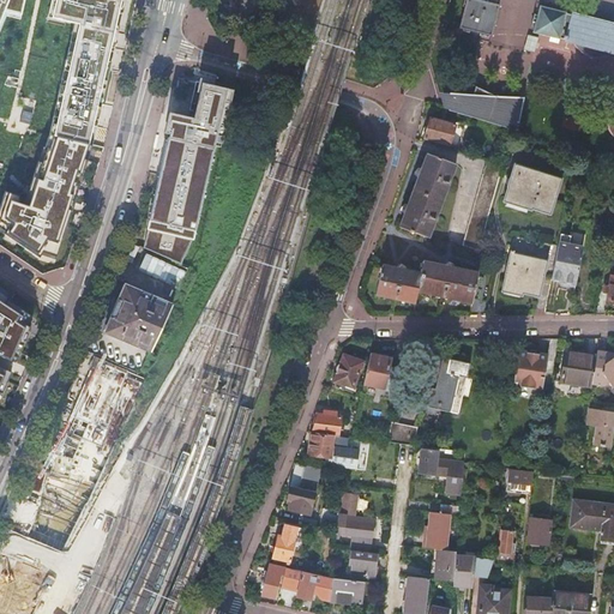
[(8,0),(5,10),(22,12),(24,0),(8,0)]
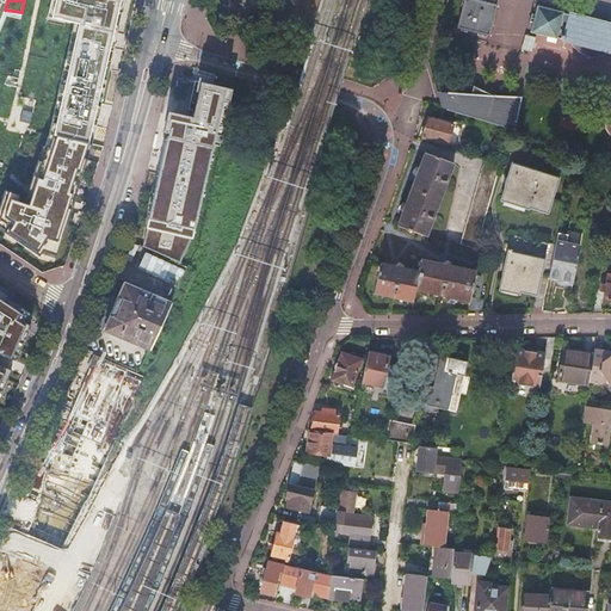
[(117,0),(53,0),(50,13),(80,22),(55,128),(42,177),(34,174),(25,202),(10,197),(5,211),(14,218),(10,228),(36,250),(51,251),(87,137),(117,0)]
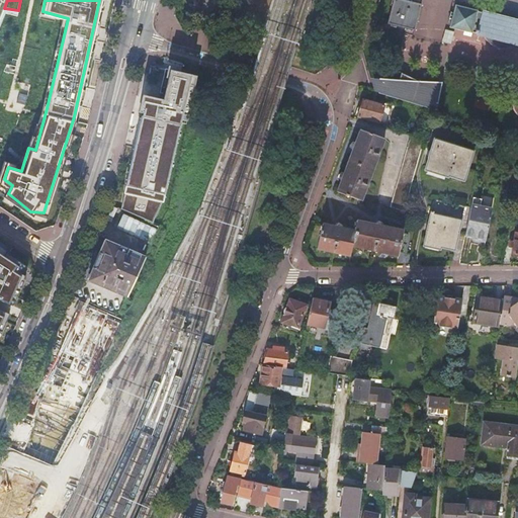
[(395,0),(389,23),(407,28),(415,30),(421,6),(414,4),(399,0),(395,0)]
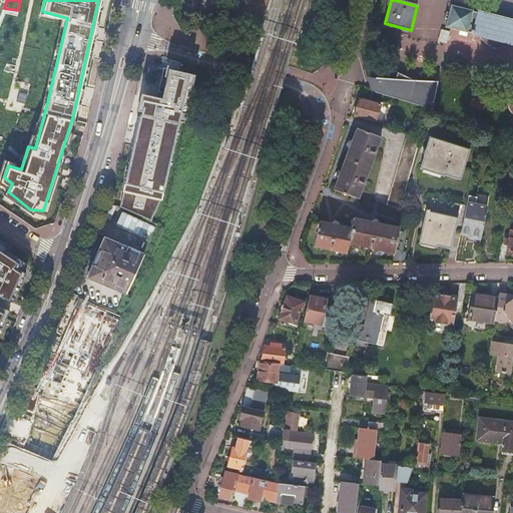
[(512,20),(478,12),(478,13),(473,12),(474,11),(456,7),(454,14),(447,12),(445,19),(447,20),(446,27),(468,33),(472,18),(477,19),(474,30),(472,29),(471,32),(473,33),(473,35),(481,37),(483,40),(485,43),(488,45),(492,47),(495,48),(499,49),(503,49),(507,48),(510,47),(512,45),(512,99),(512,101),(512,104),(512,106),(512,108),(512,109),(512,20)]
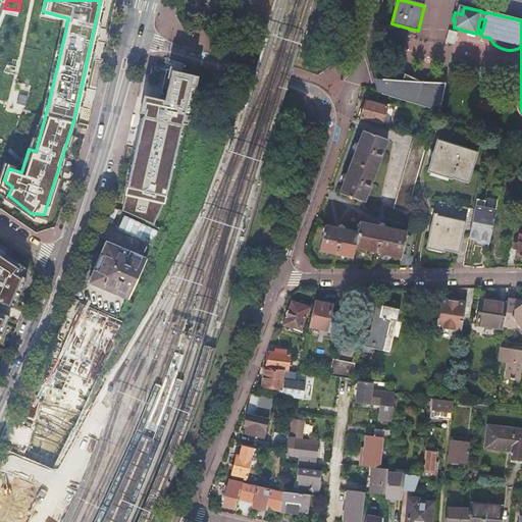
[(199,75),(153,63),(142,70),(112,206),(161,227),(171,205),(199,75)]
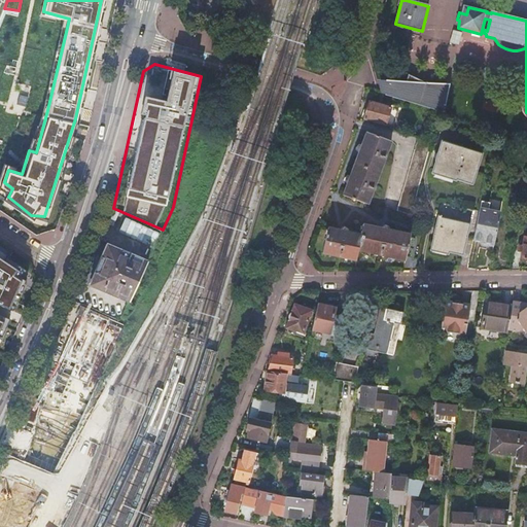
[(446,106),(450,88),(445,86),(446,83),(426,82),(409,74),(408,81),(387,79),(385,95),(442,111),(441,112),(445,113),(445,112),(444,112),(446,106)]
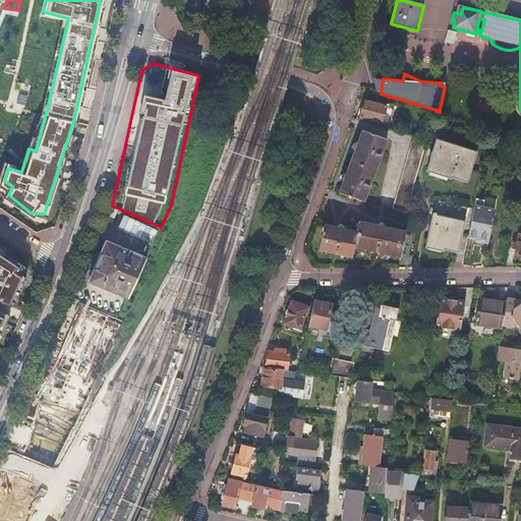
[(366,100),(361,118),(389,126),(394,108),(366,100)]
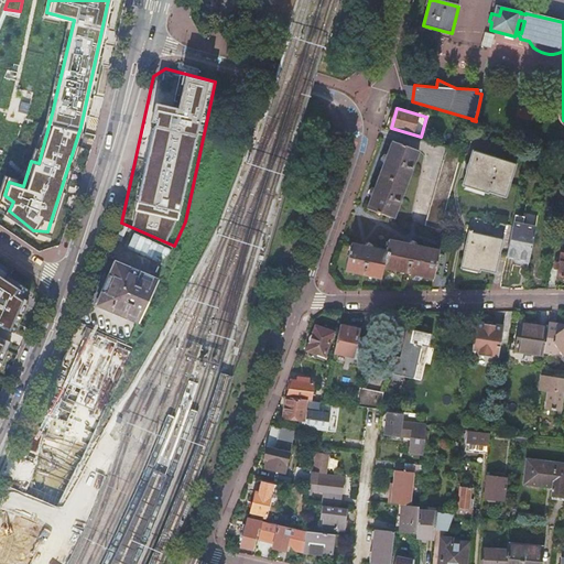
[(375,190),(368,209),(393,219),(419,152),(392,141),(386,159),(375,190)]
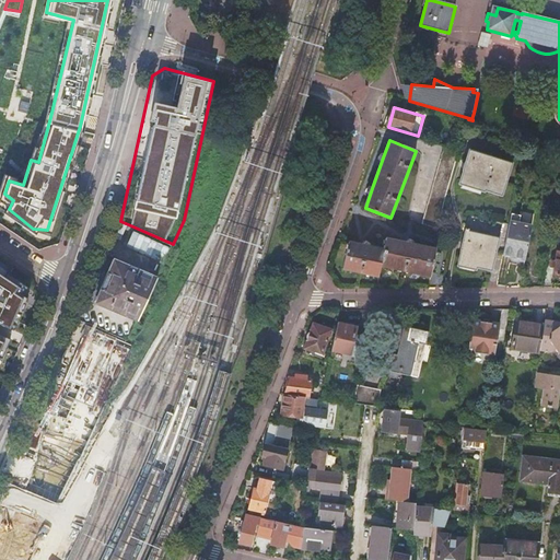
[(458,150),(445,147),(422,224),(436,229),(458,150)]
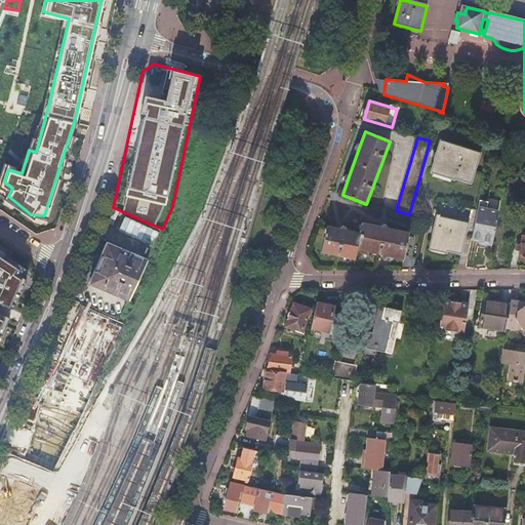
[(440,140),(430,172),(454,179),(454,178),(471,184),(480,153),(440,140)]
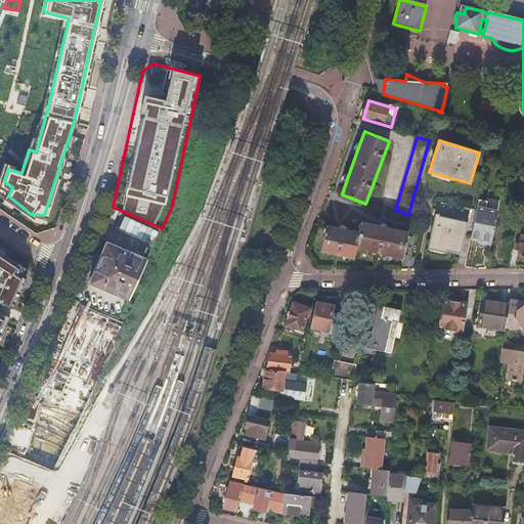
[(490,249),(498,212),(486,209),(487,202),(479,200),(477,209),(471,237),(479,239),(479,242),(480,244),(485,245),(484,248),(487,248),(490,249)]
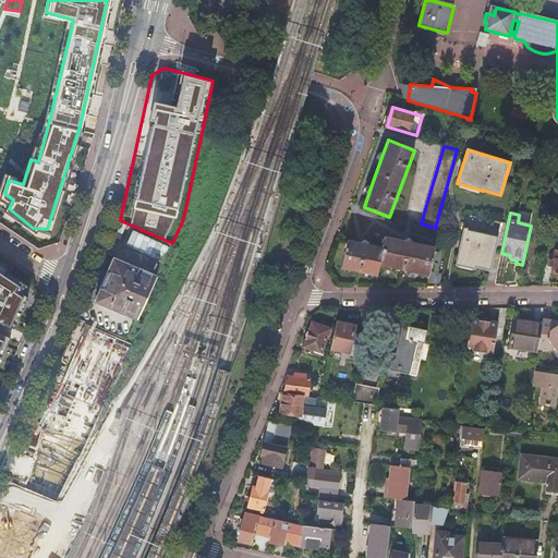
[(498,237),(501,221),(468,214),(464,229),(498,237)]
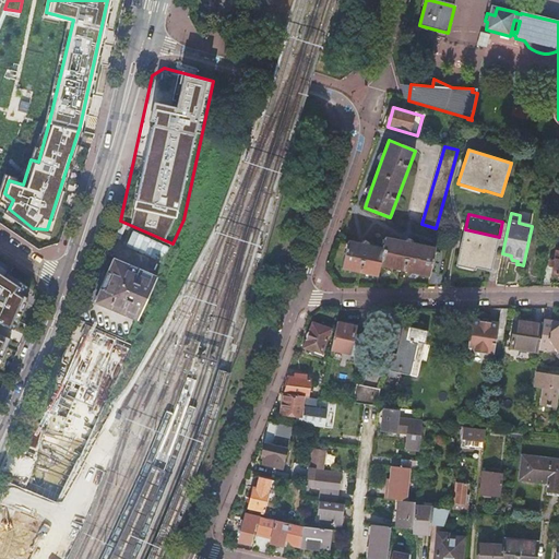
[(495,257),(501,259),(502,253),(509,223),(502,222),(499,237),(495,257)]
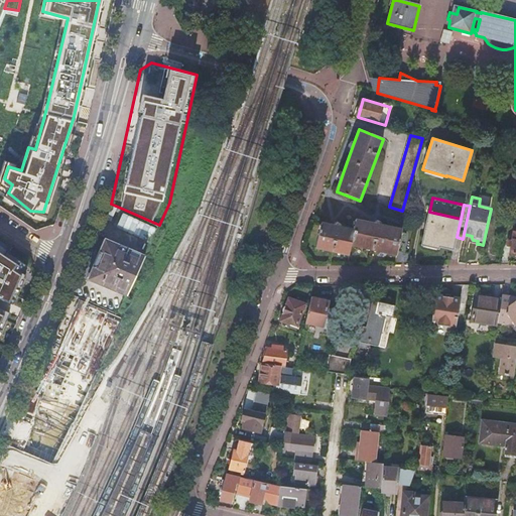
[(454,249),(457,237),(461,219),(429,212),(422,245),(430,247),(439,249),(439,246),(454,249)]
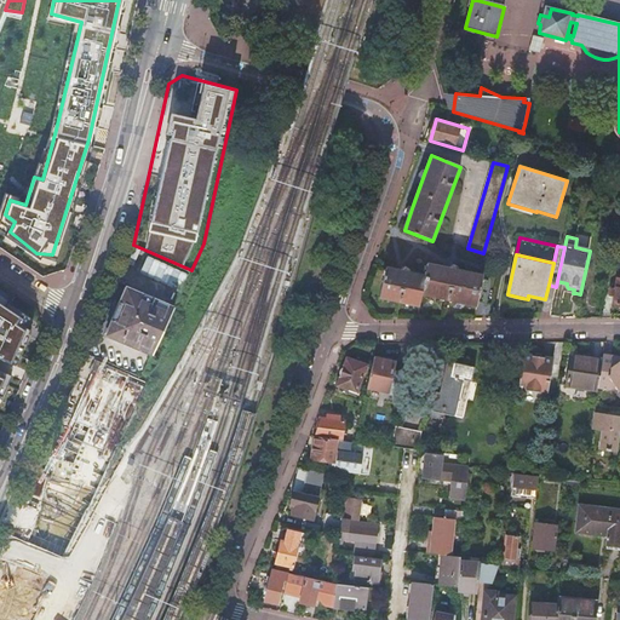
[(386,268),(380,298),(419,306),(422,294),(476,306),(483,276),(428,264),(425,276),(412,274),(386,268)]
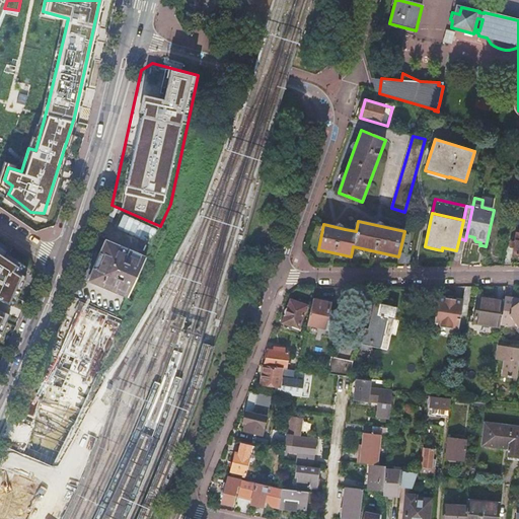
[(130,294),(145,261),(118,248),(120,246),(107,241),(90,282),(102,286),(103,284),(130,294)]
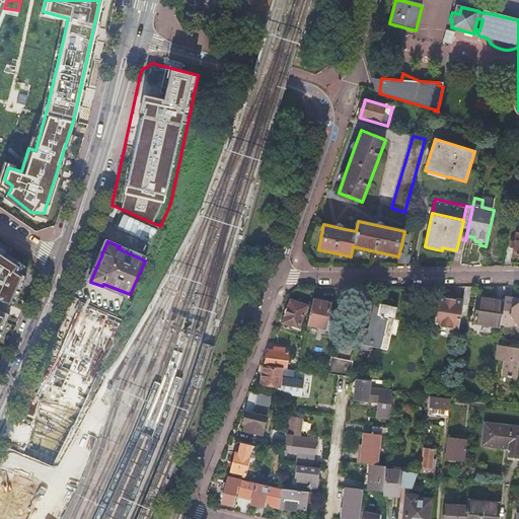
[(24,274),(0,255),(0,300),(9,304),(24,274)]
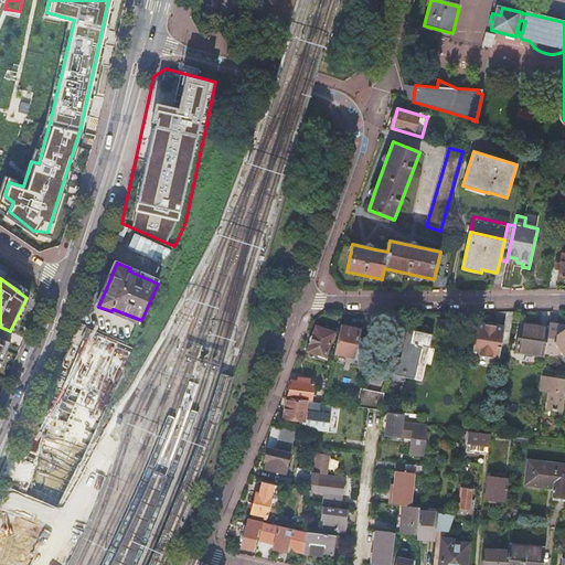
[(112,311),(139,323),(141,320),(113,309),(112,311)]
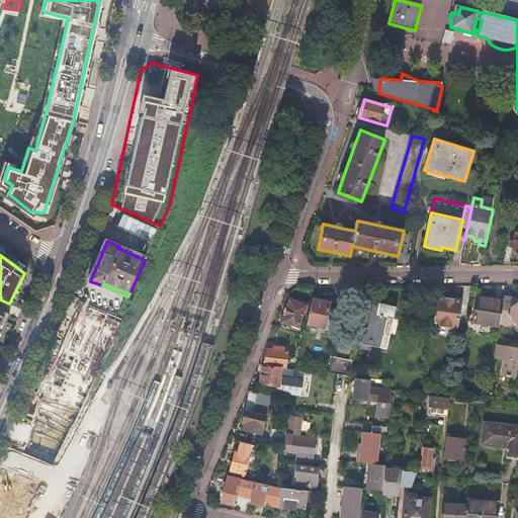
[(450,298),(437,296),(433,325),(458,329),(462,300),(450,298)]
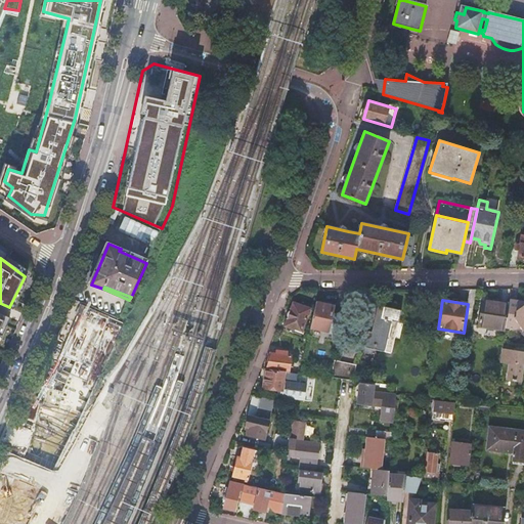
[(523,302),(517,301),(510,300),(509,305),(506,329),(516,331),(520,326),(523,332),(523,331),(523,306),(523,303),(523,302)]
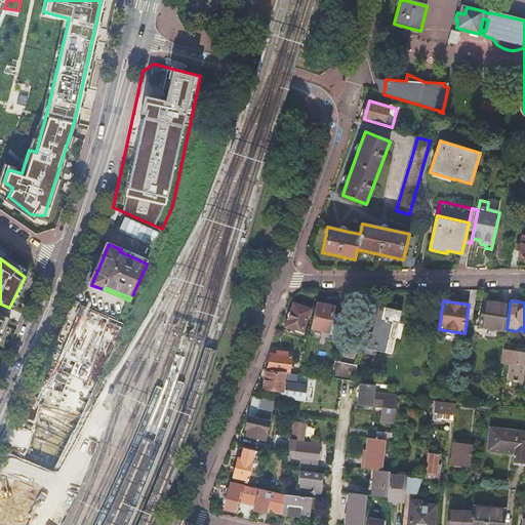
[(507,329),(510,306),(499,305),(491,303),(483,301),(479,327),(495,329),(506,331),(507,329)]
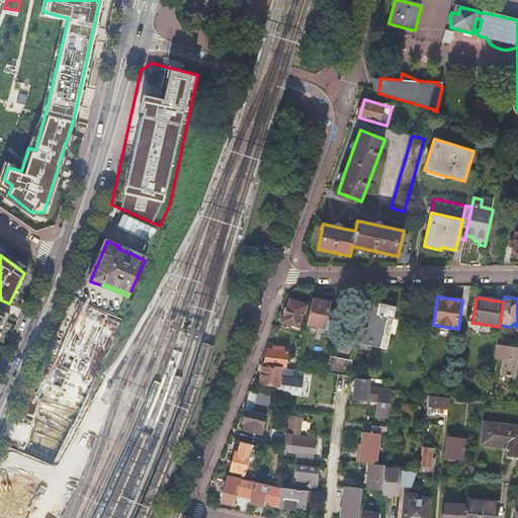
[(289,299),(281,323),(290,326),(289,329),(297,331),(308,301),(298,298),(297,301),(289,299)]
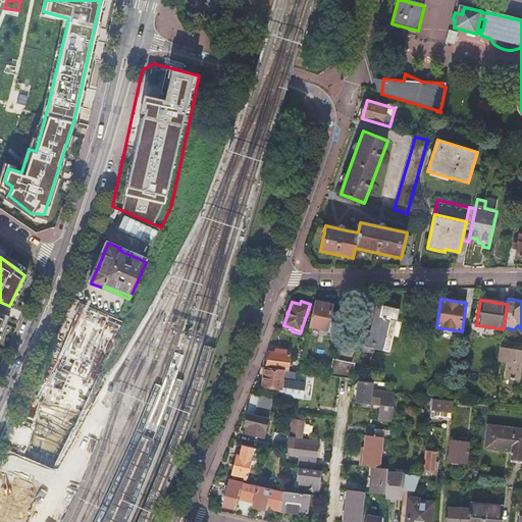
[(323,303),(315,301),(310,326),(326,330),(326,331),(338,334),(343,315),(330,313),(332,305),(323,303)]
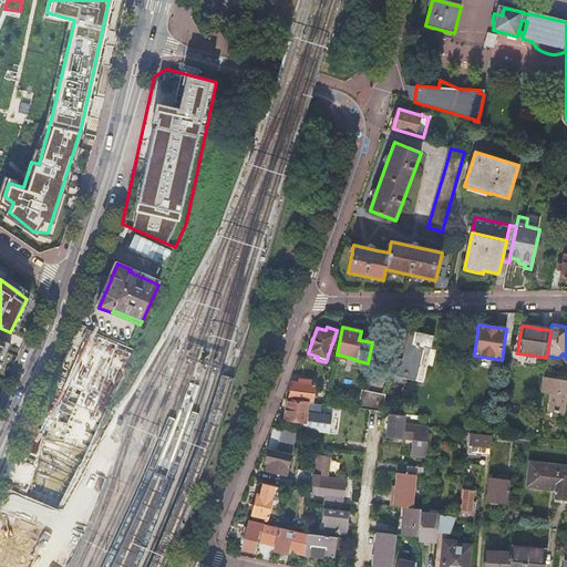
[(399,359),(395,375),(423,382),(426,370),(424,369),(429,349),(431,350),(434,337),(422,333),(410,331),(402,360),(399,359)]
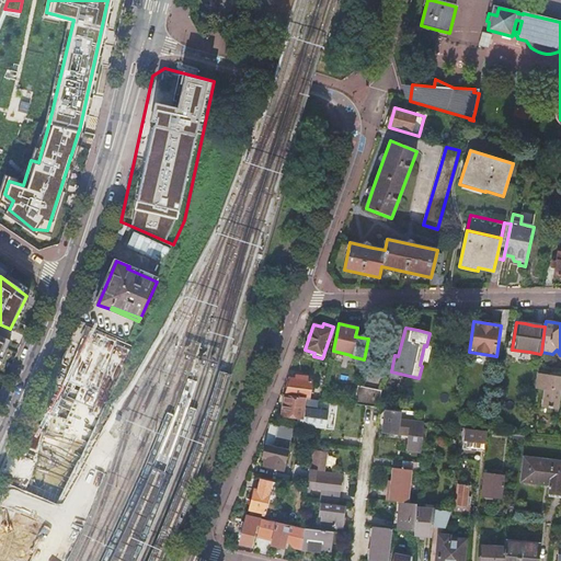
[(549,376),(538,374),(536,389),(545,390),(542,408),(559,410),(560,396),(560,377),(558,379),(551,378),(549,376)]
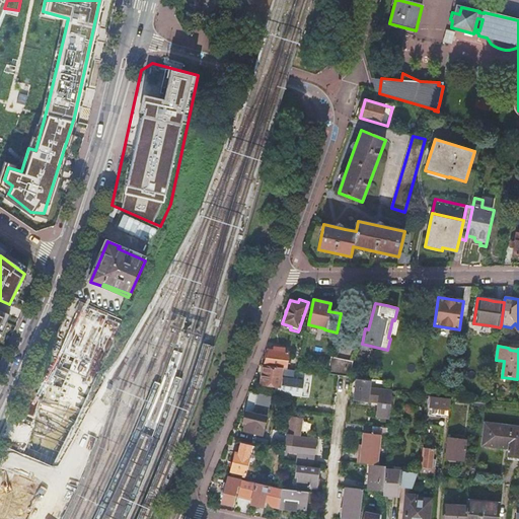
[(265,366),(286,369),(289,353),(284,352),(284,349),(276,348),(275,351),(270,350),(265,366)]
